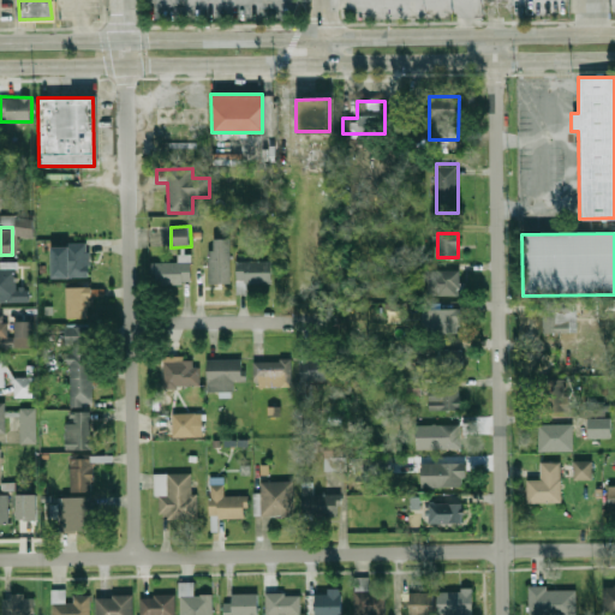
[(89,278),(89,244),(53,244),(53,278),(89,278)]
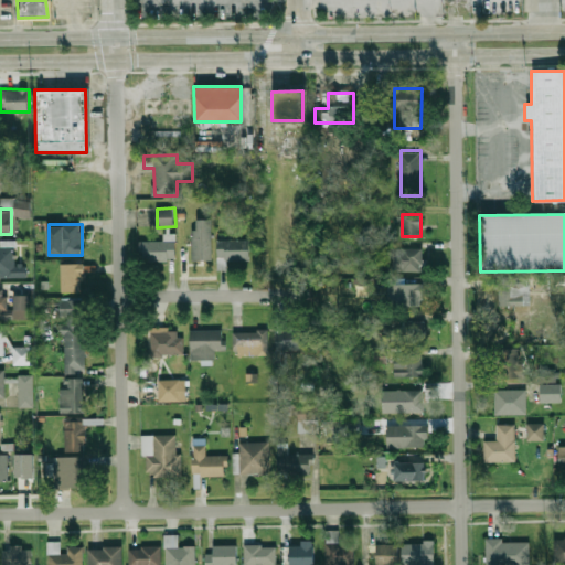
[(164,234),(164,241),(140,241),(140,262),(176,262),(176,234),(164,234)]
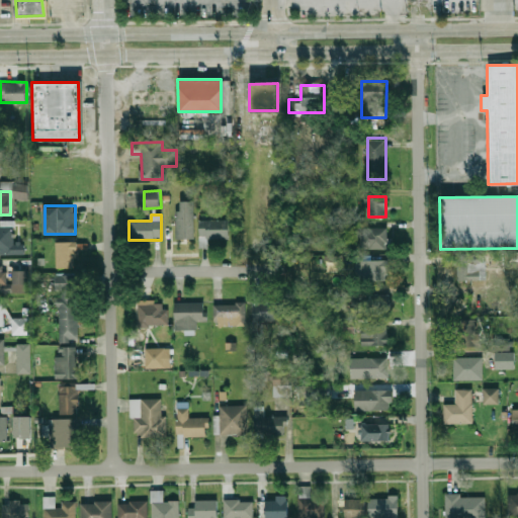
[(195,238),(195,216),(184,216),(184,220),(165,220),(165,238),(195,238)]
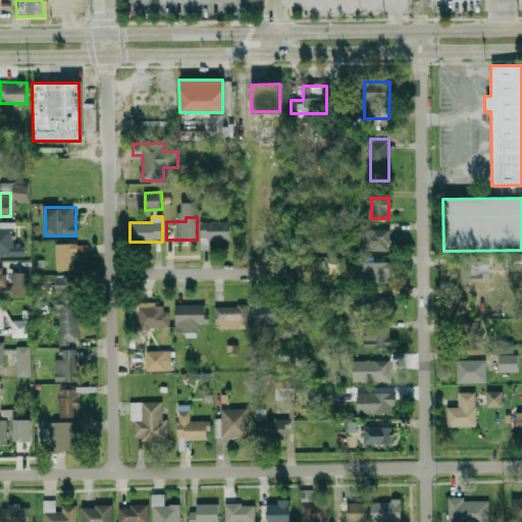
[(231,221),(201,221),(201,241),(231,241),(231,221)]
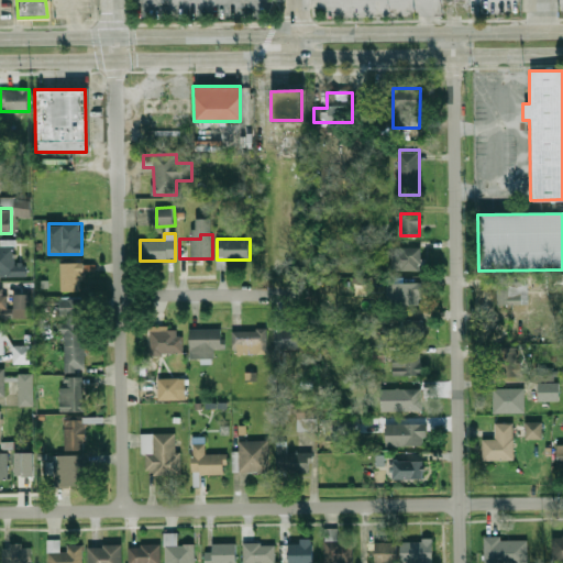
[(0,275),(26,275),(26,264),(15,265),(14,246),(0,246),(0,275)]
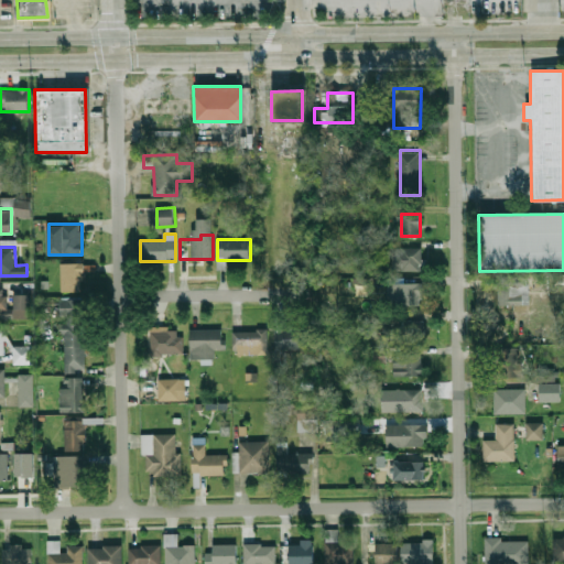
[(421,248),(392,248),(392,271),(421,271),(421,248)]
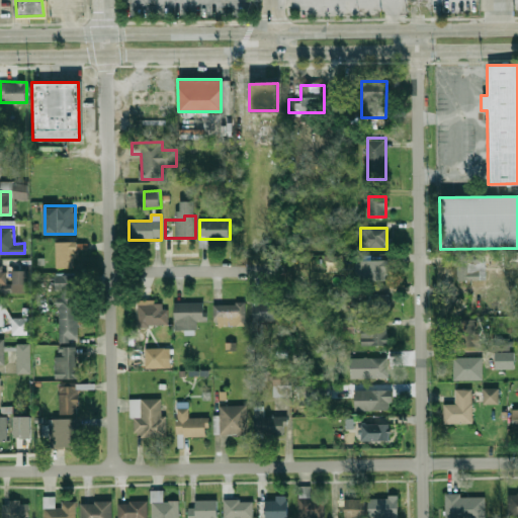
[(56,243),(56,268),(77,268),(77,243),(56,243)]
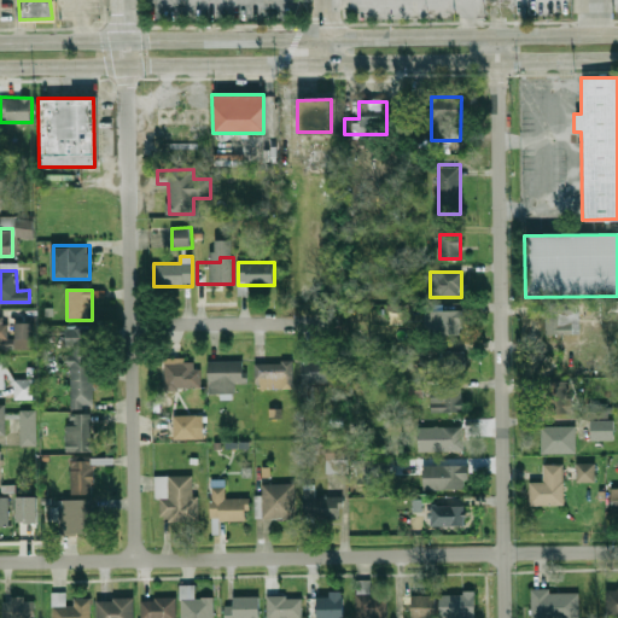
[(544,307),(544,334),(579,334),(579,307),(544,307)]
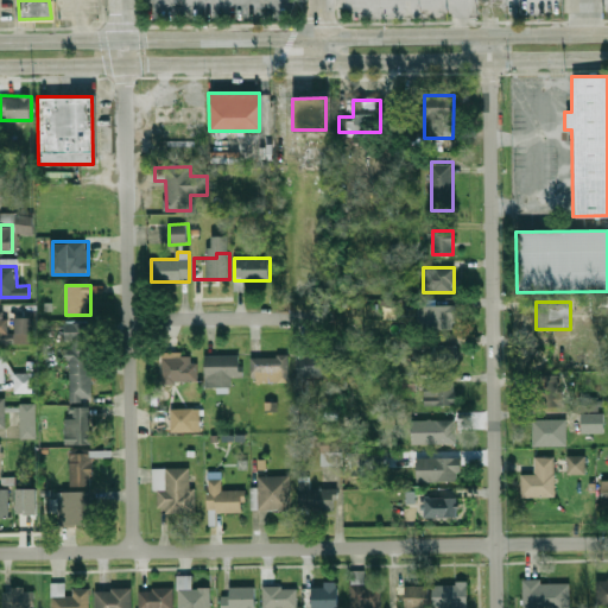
[(455,329),(455,306),(422,306),(423,329),(455,329)]
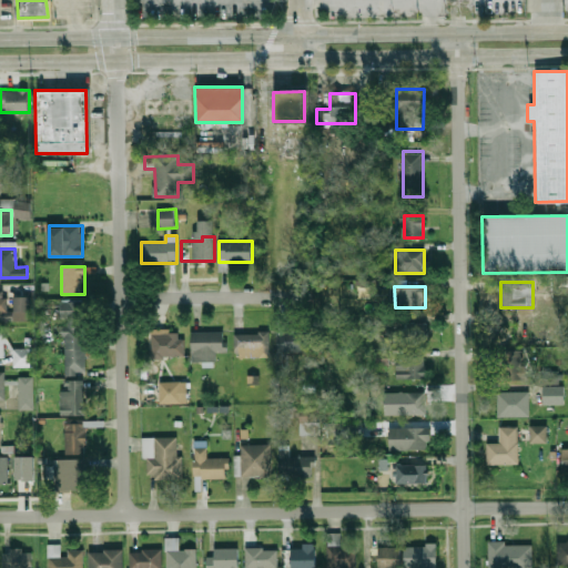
[(0,321),(9,321),(9,290),(0,290),(0,321)]
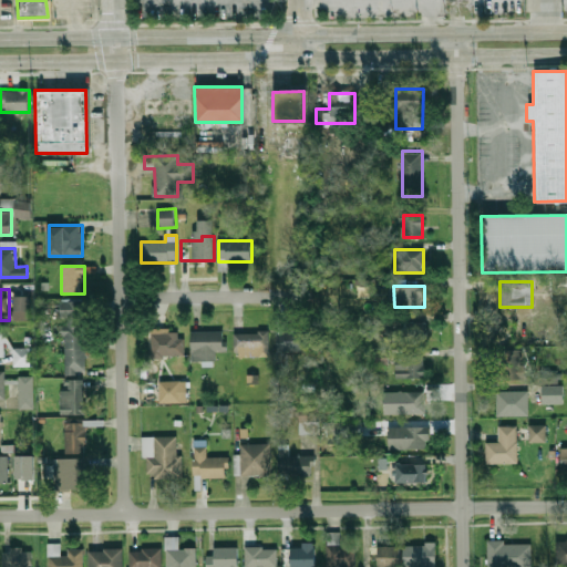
[(16,311),(29,310),(28,297),(14,298),(16,311)]
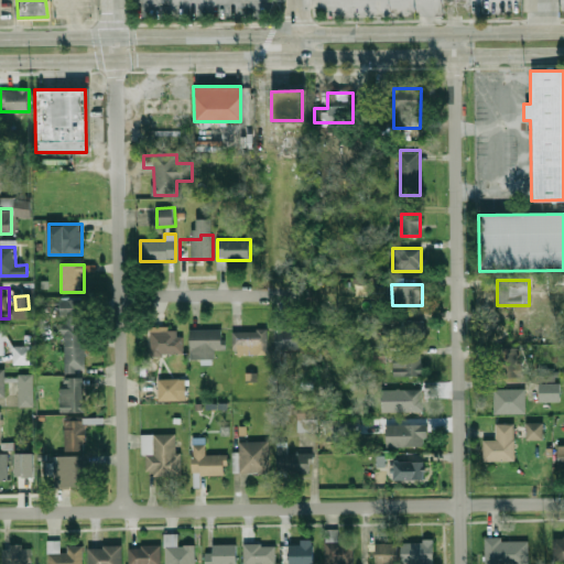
[(63,372),(85,372),(86,297),(63,297),(63,372)]
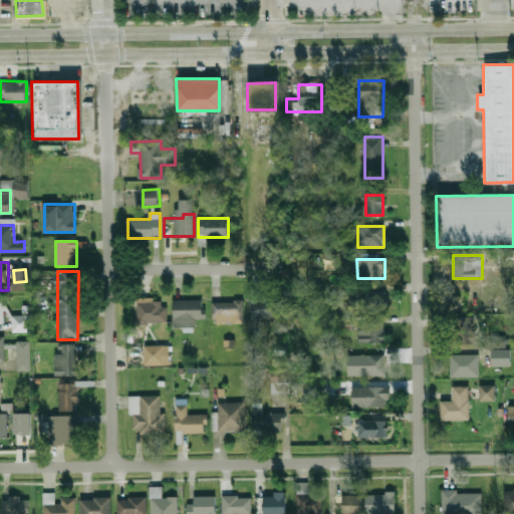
[(366,292),(366,311),(386,311),(386,292),(366,292)]
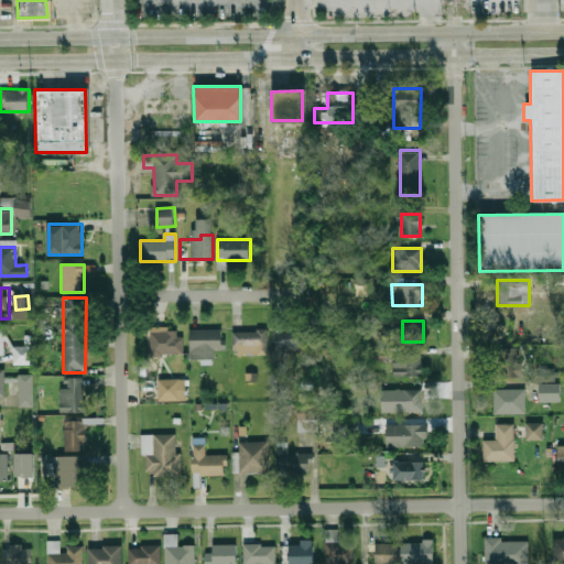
[(310,328),(275,328),(275,348),(310,348),(310,328)]
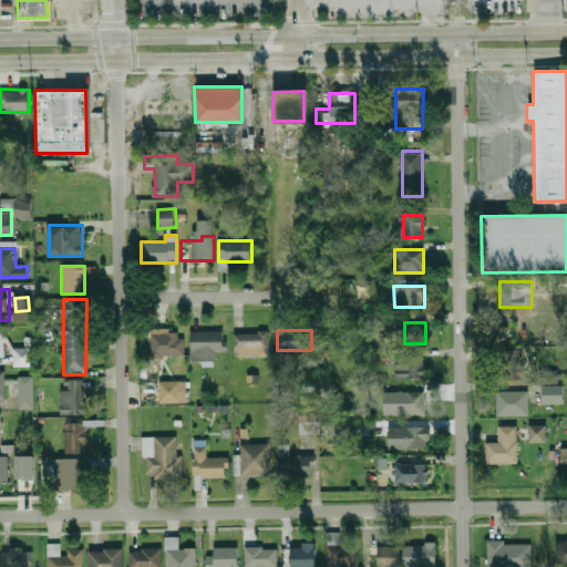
[(185,331),(152,331),(152,359),(185,359),(185,331)]
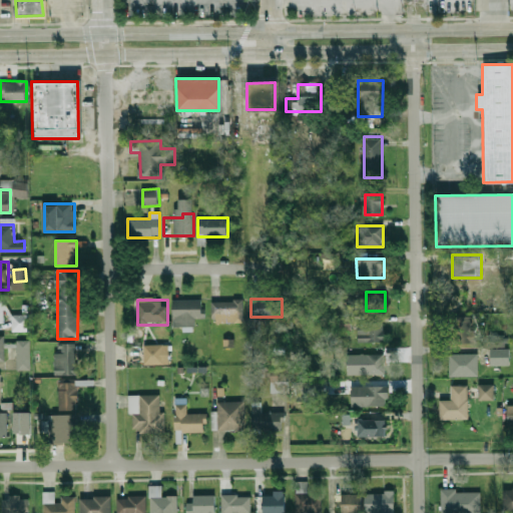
[(173,327),(195,327),(195,319),(204,319),(204,300),(173,300),(173,327)]
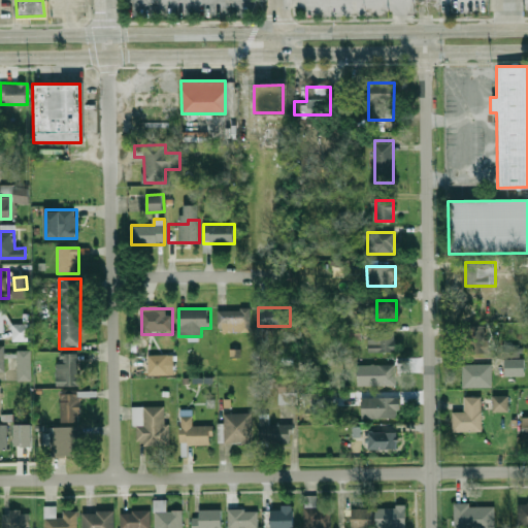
[(250,332),(250,309),(218,309),(218,332),(250,332)]
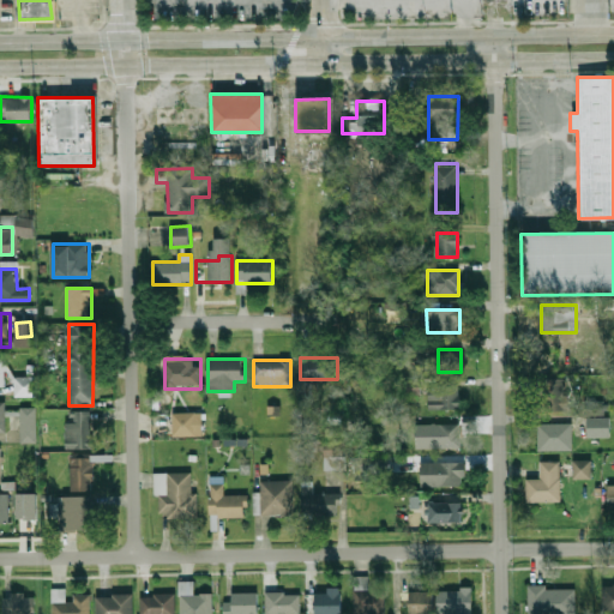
[(14,396),(36,396),(36,377),(14,377),(14,396)]
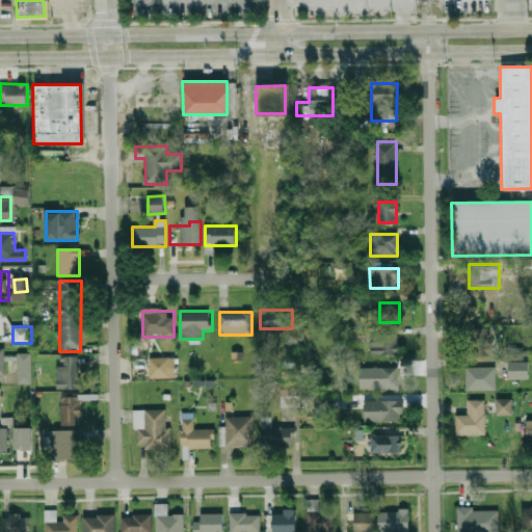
[(490,327),(468,327),(468,358),(490,358),(490,327)]
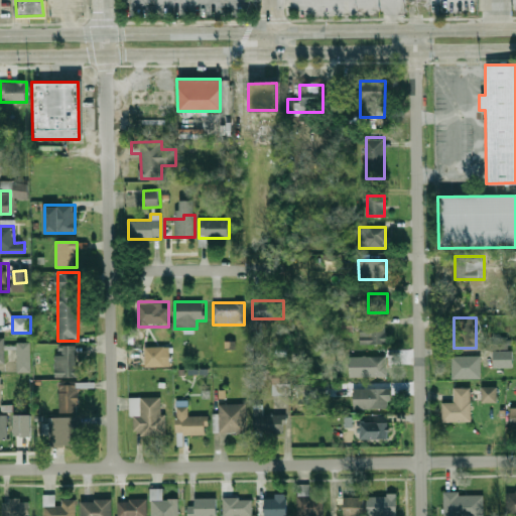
[(340,331),(352,331),(352,319),(341,319),(340,331)]
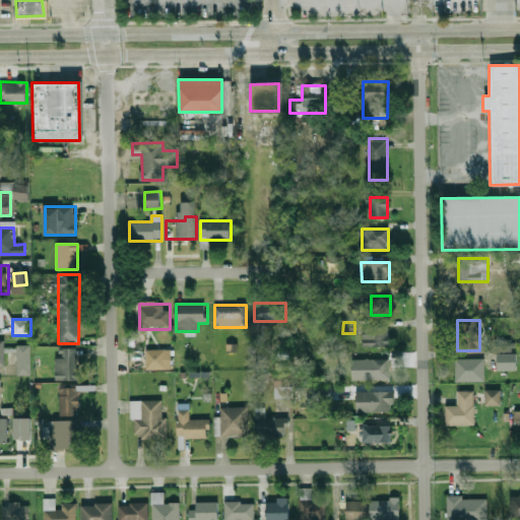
[(363,347),(390,347),(390,327),(363,327),(363,347)]
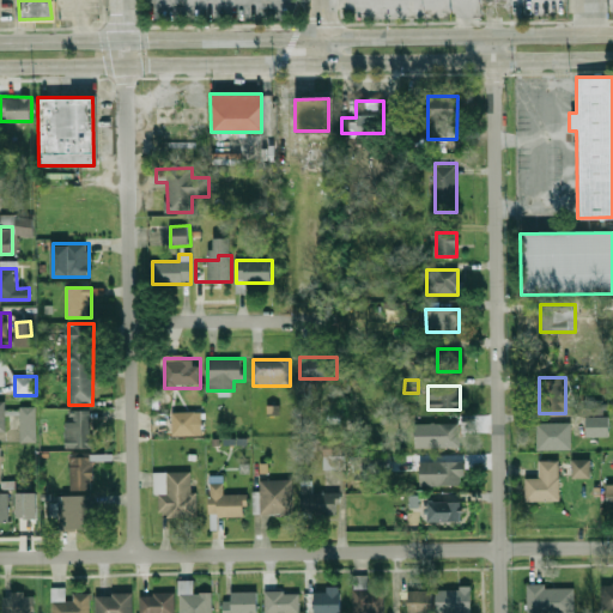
[(608,437),(608,416),(605,416),(605,400),(586,400),(586,437),(608,437)]
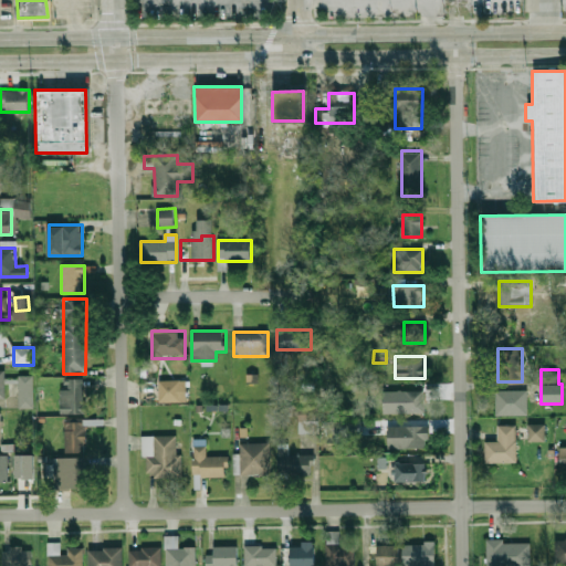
[(33,375),(19,375),(19,408),(33,408),(33,375)]
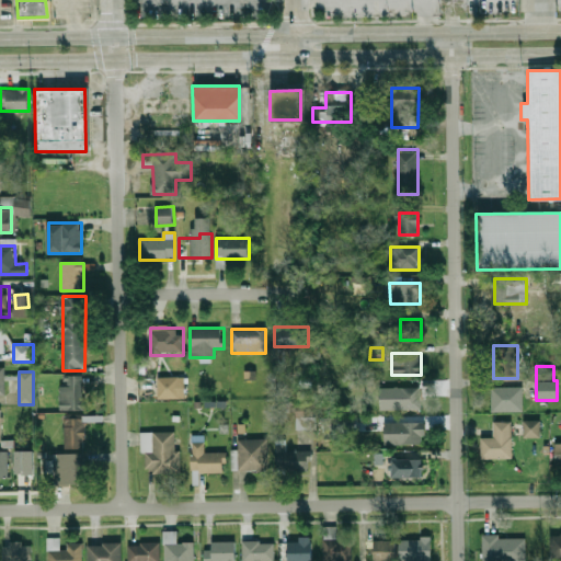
[(60,390),(60,409),(84,409),(84,377),(67,377),(67,390),(60,390)]
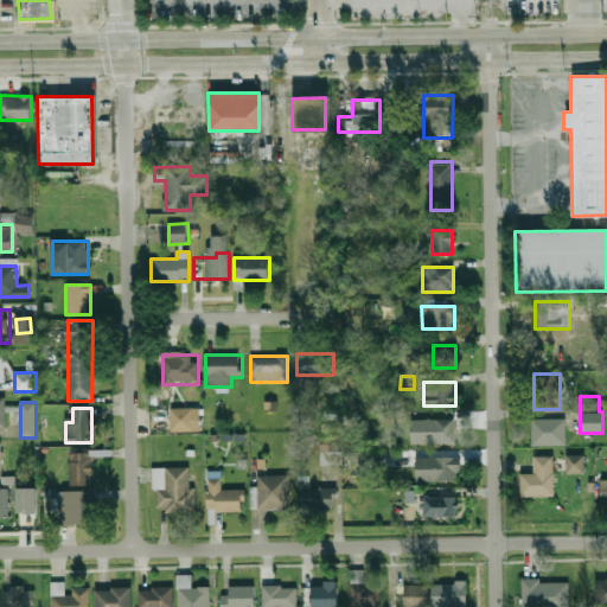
[(199,408),(171,408),(171,432),(199,432),(199,408)]
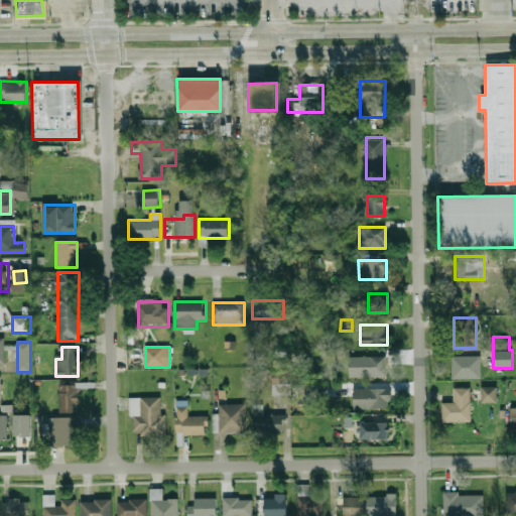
[(481,356),(453,356),(453,379),(481,379),(481,356)]
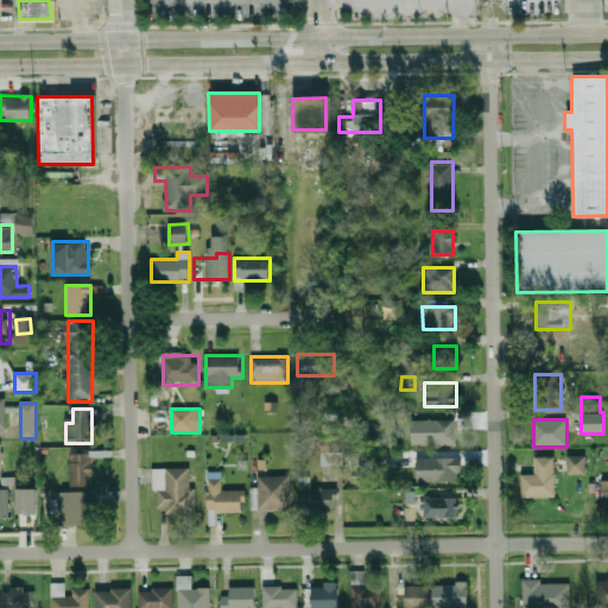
[(412,444),(456,444),(456,420),(412,420),(412,444)]
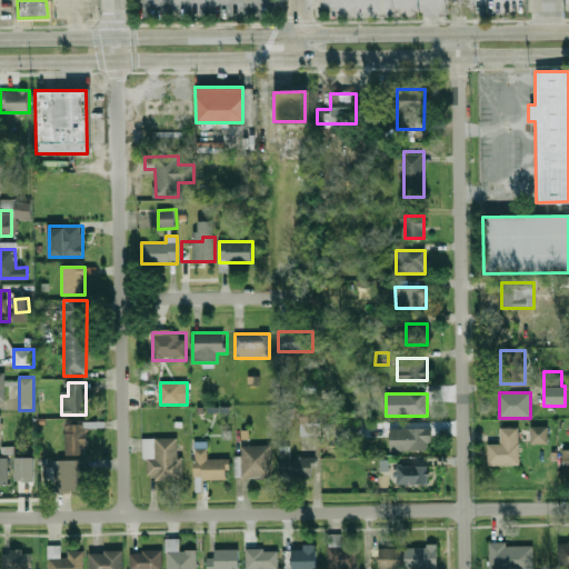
[(87,456),(87,421),(66,421),(66,456),(87,456)]
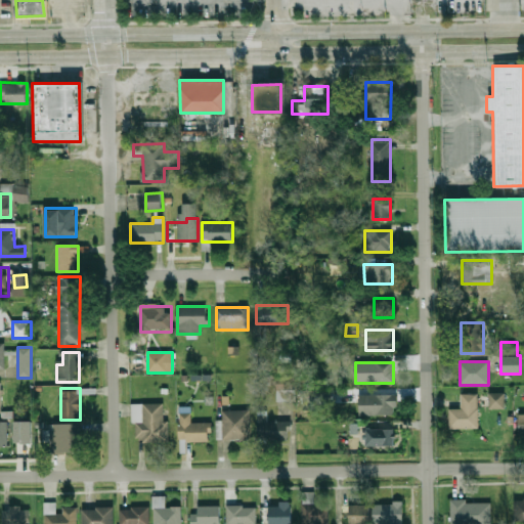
[(302,409),(321,410),(322,402),(331,402),(332,389),(303,388),(302,409)]
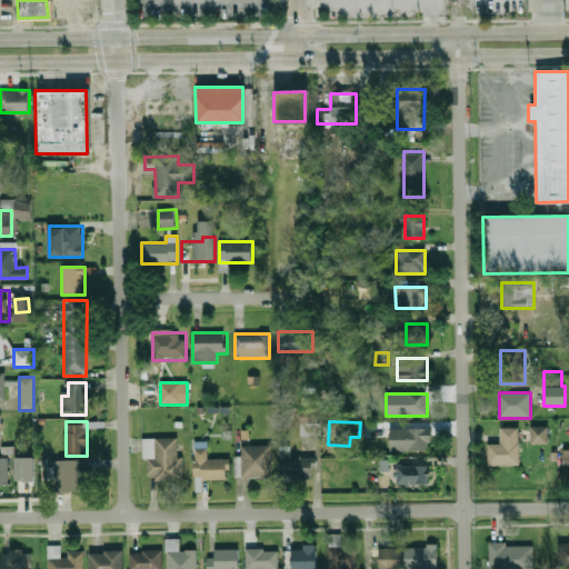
[(531,443),(548,443),(548,427),(531,427),(531,443)]
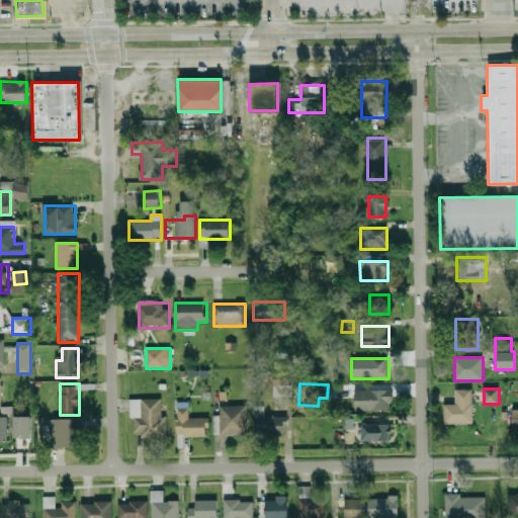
[(444,404),(444,424),(472,424),(472,390),(455,390),(455,404),(444,404)]
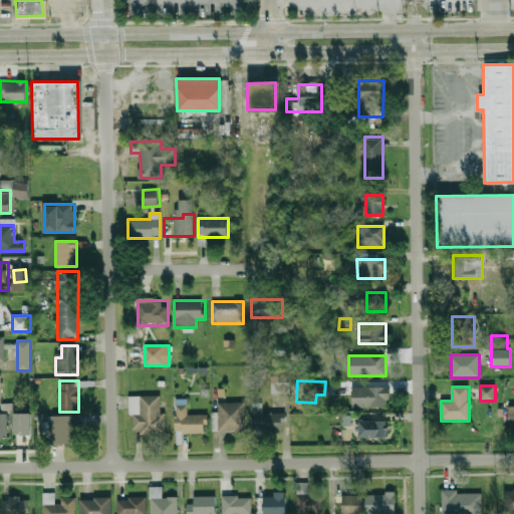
[(352,388),(352,407),(390,407),(390,388),(352,388)]
